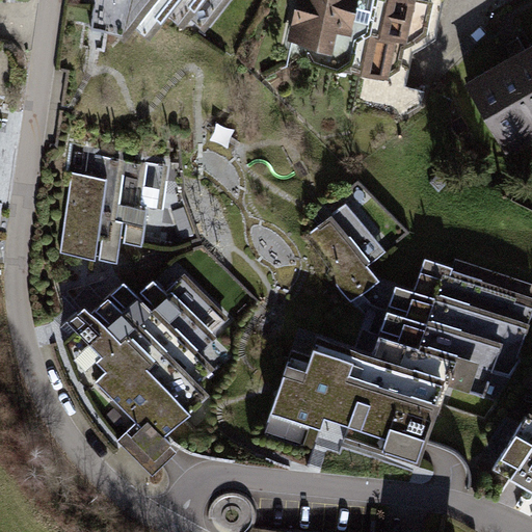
[(98,0),(97,28),(151,37),(173,15),(213,28),(236,0),(98,0)]
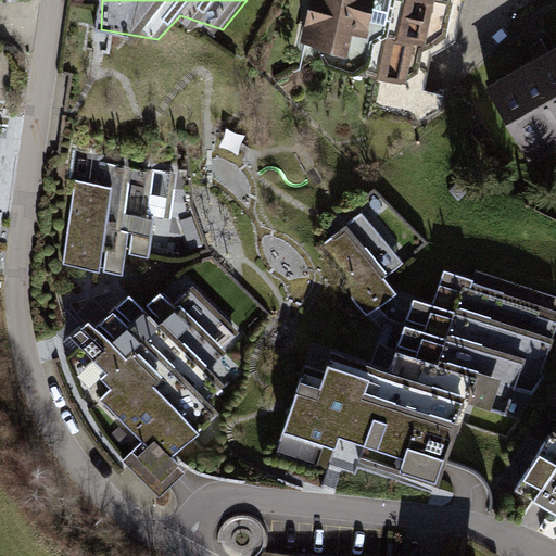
[(312,0),(302,59),(419,81),(433,0),(312,0)]
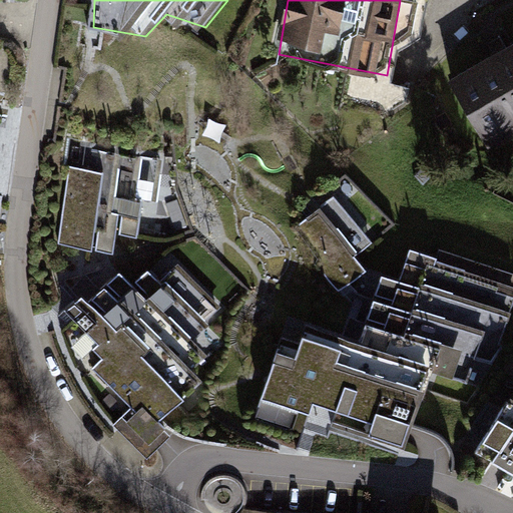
[(512,47),(452,80),(486,142),(512,127),(512,47)]
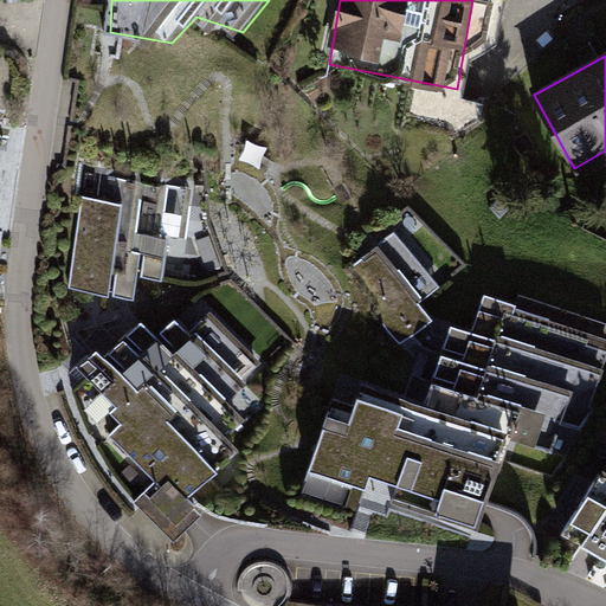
[(192,184),(83,167),(65,284),(131,295),(135,274),(178,281),(192,184)]
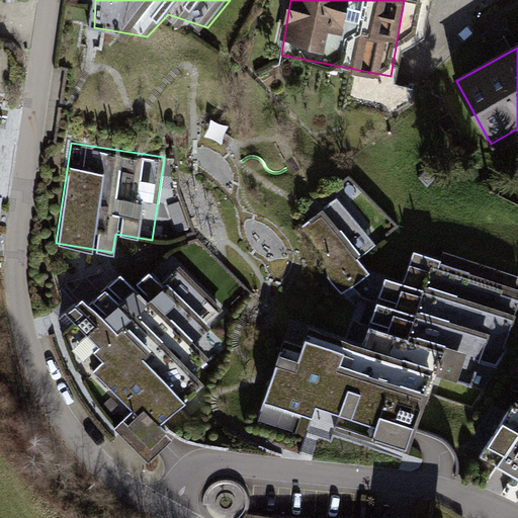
[(316,266),(338,292),(364,269),(354,254),(394,224),(344,175),(316,202),(320,207),(297,228),(322,260),(316,266)]
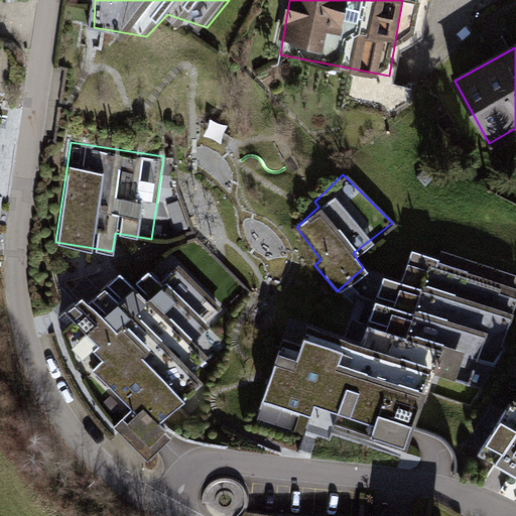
[(405,449),(412,429),(414,430),(433,374),(470,386),(478,361),(494,366),(501,354),(515,308),(515,289),(411,255),(402,283),(385,277),(362,346),(308,328),(300,351),(282,345),(263,401),(312,417),(315,407),(375,427),(372,438),(405,449)]
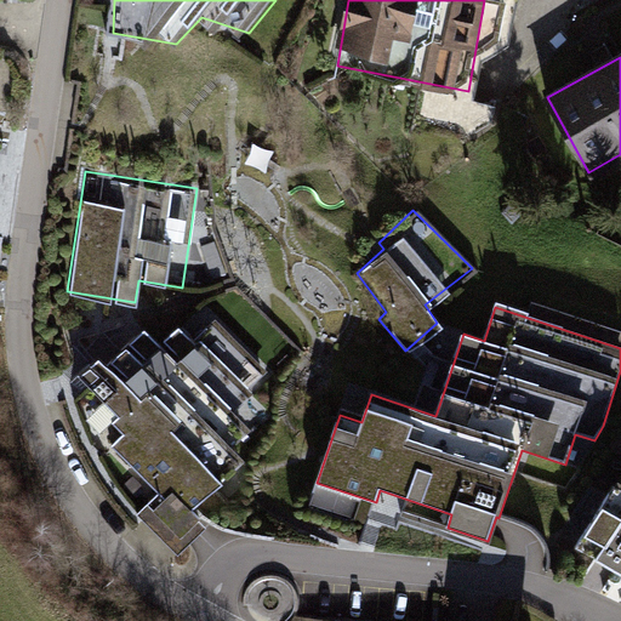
[(251,436),(233,417),(254,398),(248,392),(266,374),(216,322),(193,345),(180,331),(160,349),(146,334),(107,371),(100,365),(80,383),(118,421),(110,427),(123,439),(110,450),(158,497),(137,517),(178,559),(206,531),(192,517),(244,466),(233,454),(251,436)]
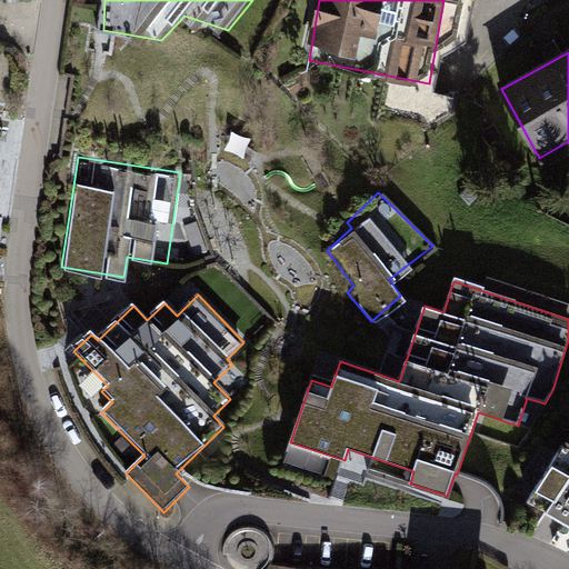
[(528,505),(568,527),(568,442),(565,440),(528,505)]
